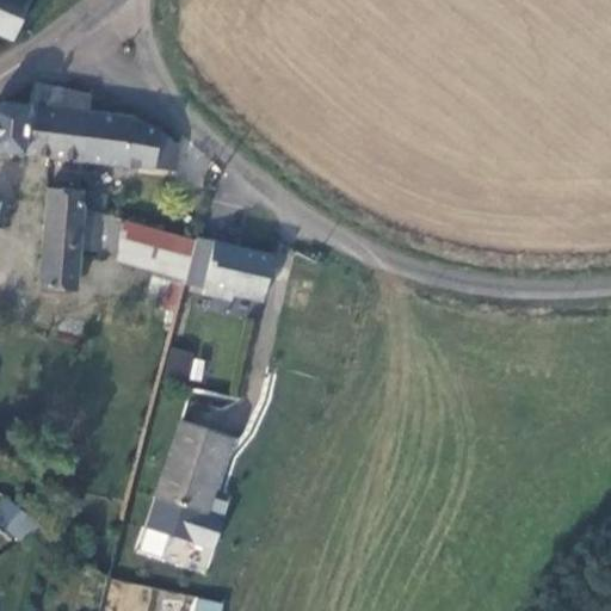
[(0,0),(0,35),(12,39),(29,0),(0,0)]
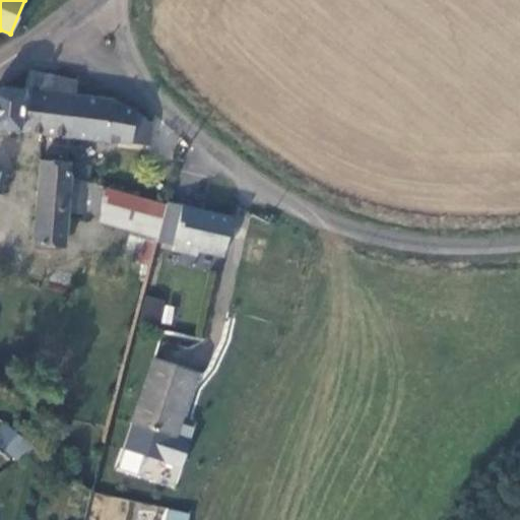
[(28,70),(22,90),(74,96),(75,81),(28,70)]
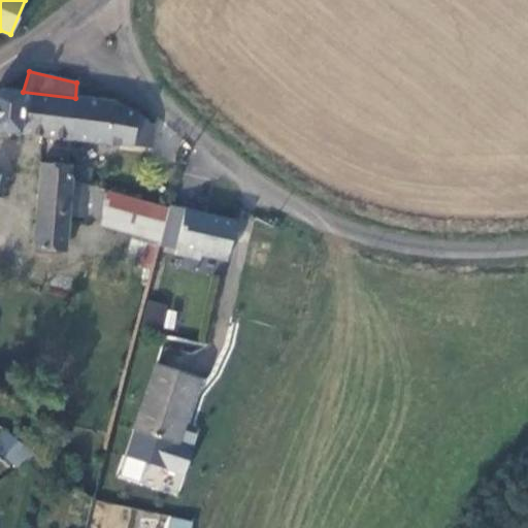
[(0,130),(19,133),(23,92),(1,89),(0,89),(0,130)]
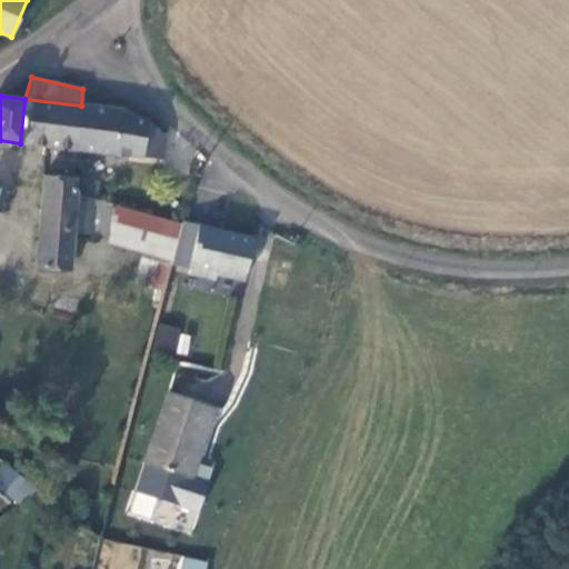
[(81,106),(25,99),(20,143),(76,150),(81,106)]
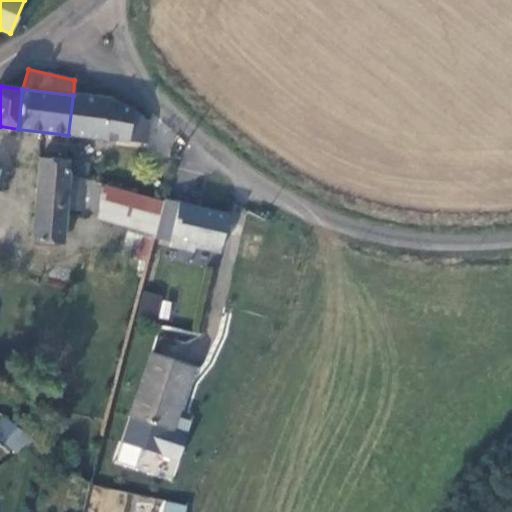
[(109,99),(73,95),(68,135),(146,144),(148,122),(133,109),(109,99)]
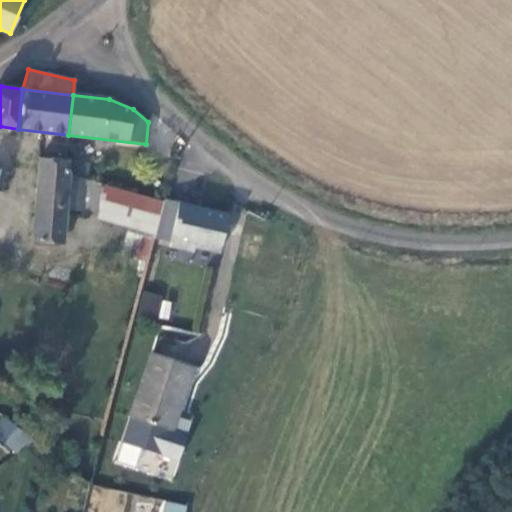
[(66,158),(65,161),(65,173),(68,174),(84,179),(89,165),(66,158)]
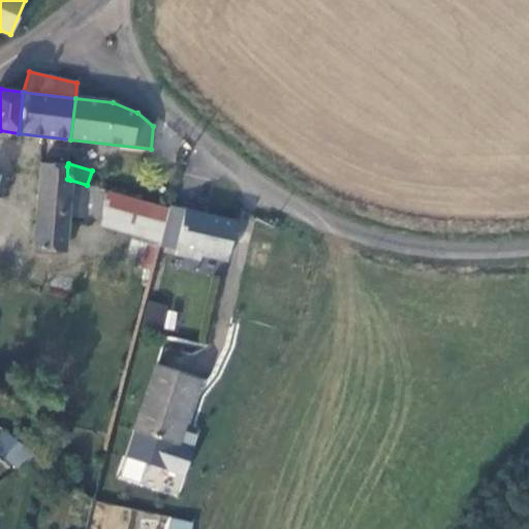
[(160,243),(168,208),(87,185),(70,180),(67,179),(67,166),(40,164),(32,249),(64,252),(67,216),(102,218),(100,225),(131,236),(160,243)]
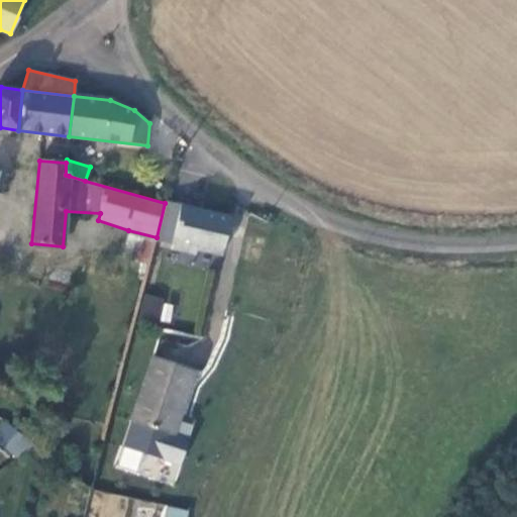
[(166,201),(165,203),(157,237),(156,240),(171,244),(181,205),(166,201)]
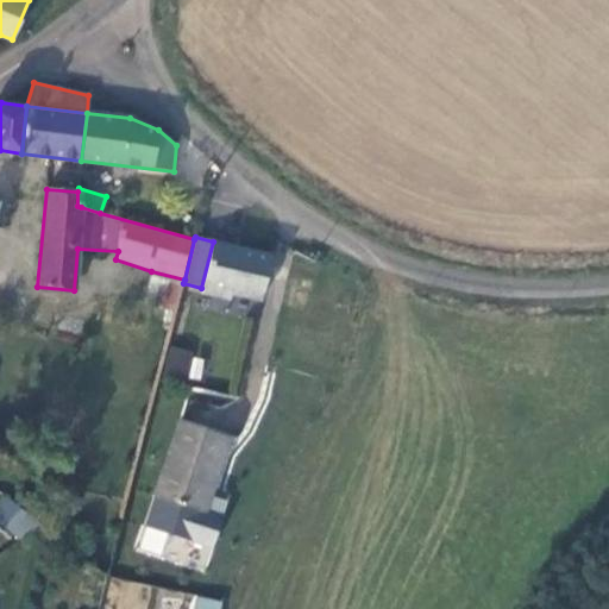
[(270,255),(213,242),(201,288),(202,288),(201,294),(228,300),(230,294),(261,301),(270,255)]
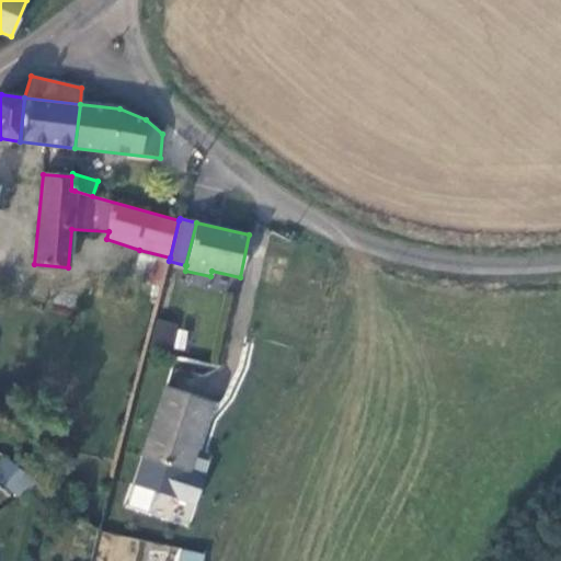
[(169,261),(170,258),(139,250),(132,281),(161,288),(169,261)]
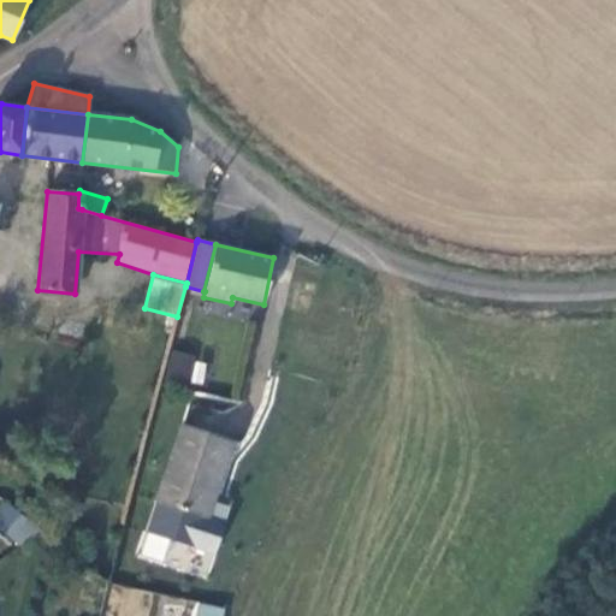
[(194,357),(172,351),(165,380),(185,386),(194,357)]
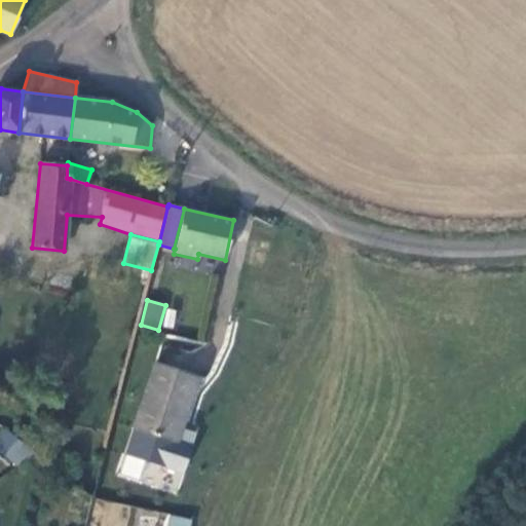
[(196,376),(154,363),(134,427),(176,441),(196,376)]
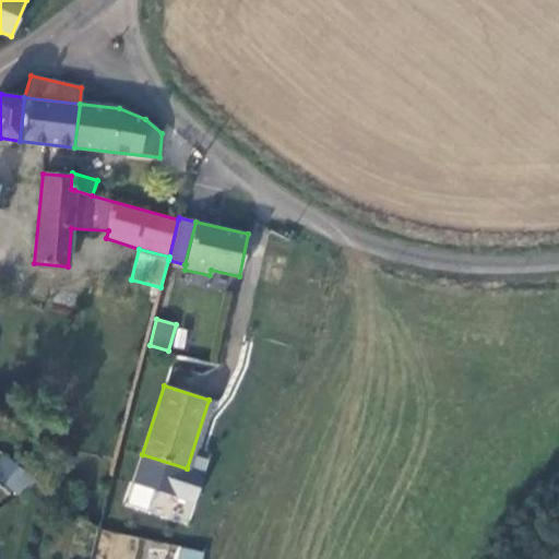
[(71,458),(55,452),(51,465),(68,470),(71,458)]
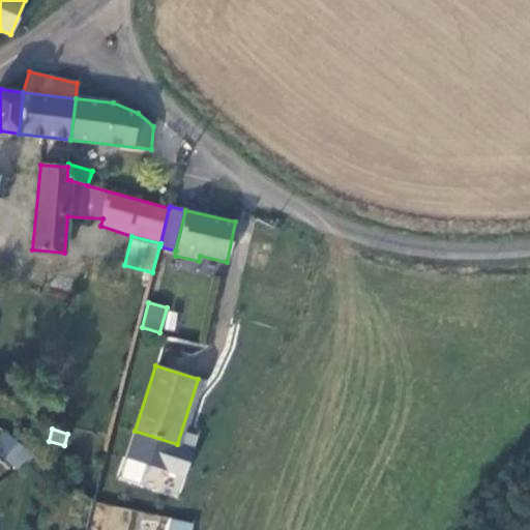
[(6,434),(0,440),(0,452),(17,469),(34,455),(6,434)]
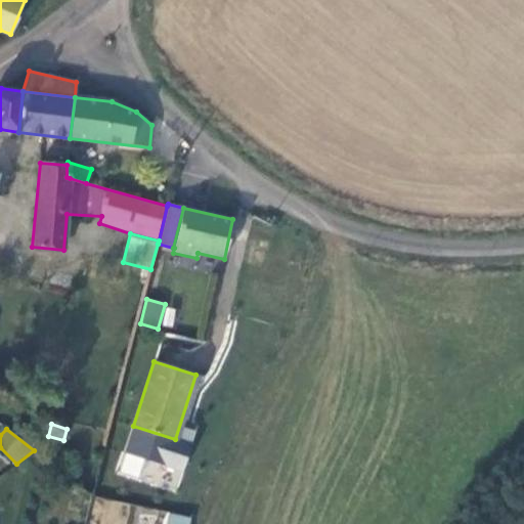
[(187,523),(189,518),(169,513),(166,523),(187,523)]
